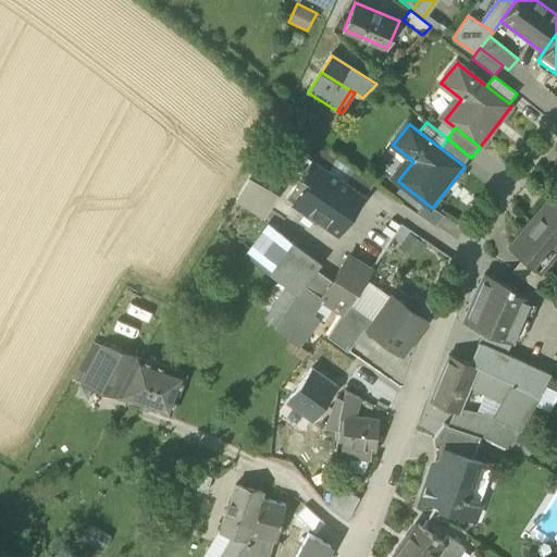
[(465,166),(471,158),(447,138),(441,148),(465,166)]
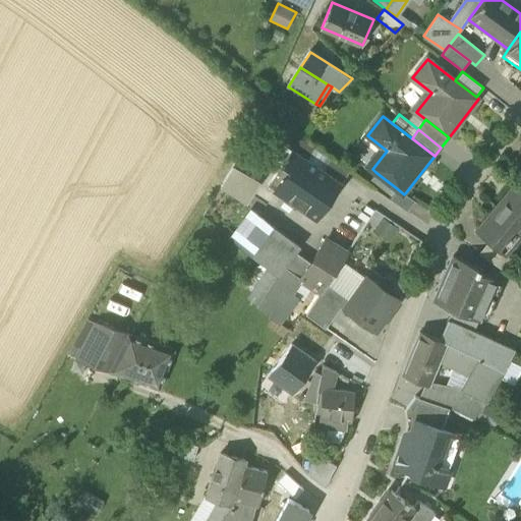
[(339,182),(341,184),(349,172),(292,133),(284,145),(292,151),(293,150),(340,181),(339,182)]
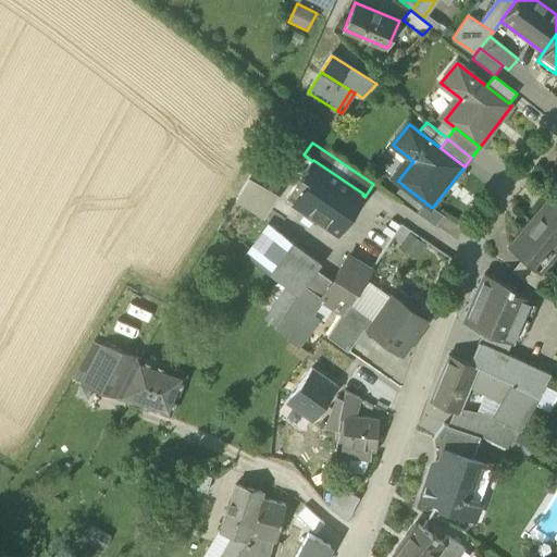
[(259,160),(252,171),(261,176),(268,165),(259,160)]
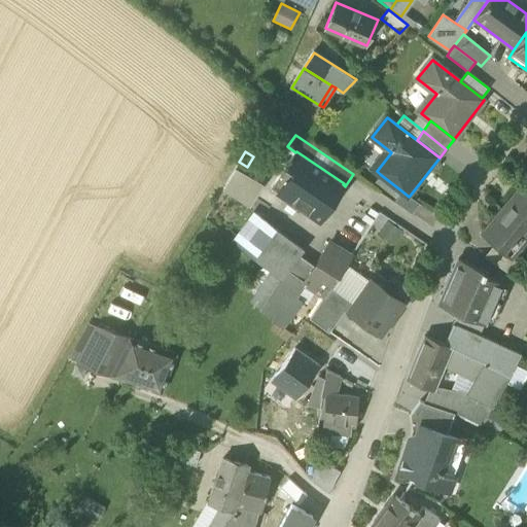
[(282,195),(319,219),(343,184),(344,183),(296,151),(295,152),(286,167),(272,187),(282,195)]
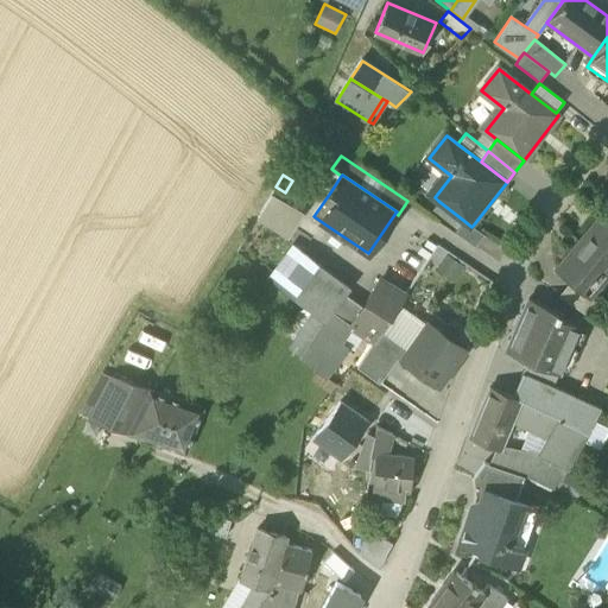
[(276,187),(271,195),(280,201),(285,192),(276,187)]
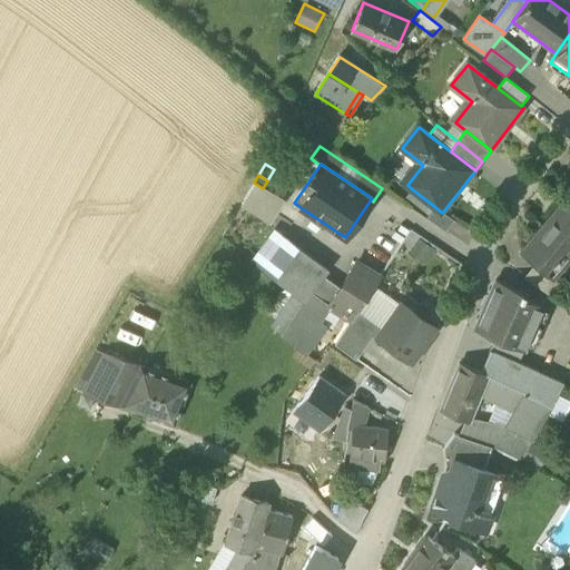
[(283,200),(263,188),(254,183),(242,204),(267,220),(283,200)]
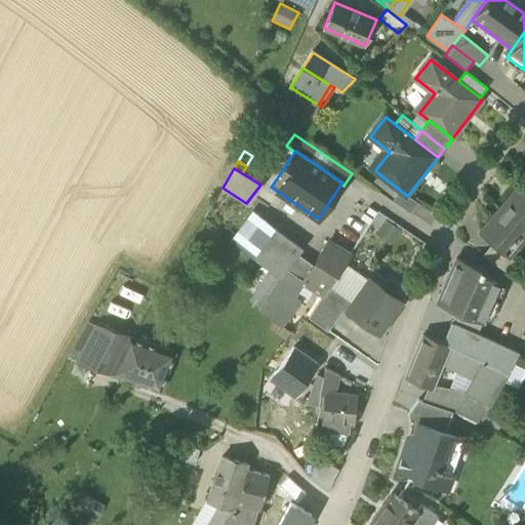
[(395,198),(401,191),(378,173),(373,182),(395,198)]
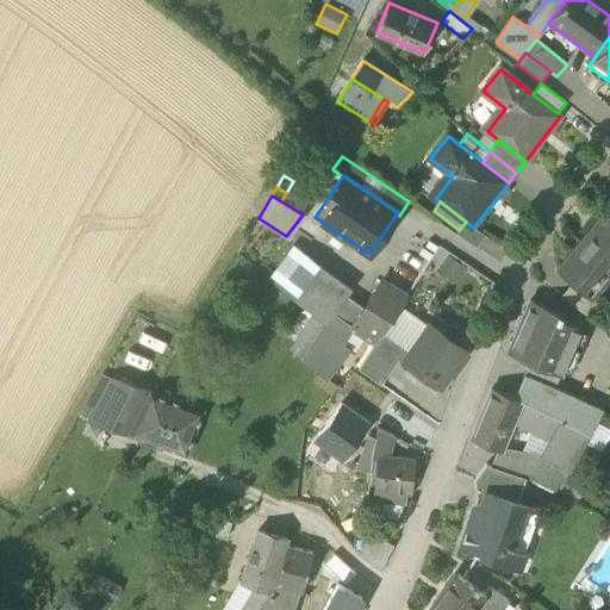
[(571,284),(590,299),(591,298),(584,292),(592,282),(595,285),(599,279),(597,277),(601,272),(609,278),(609,275),(609,222),(603,217),(580,243),(582,246),(560,272),(558,269),(556,272),(571,284)]
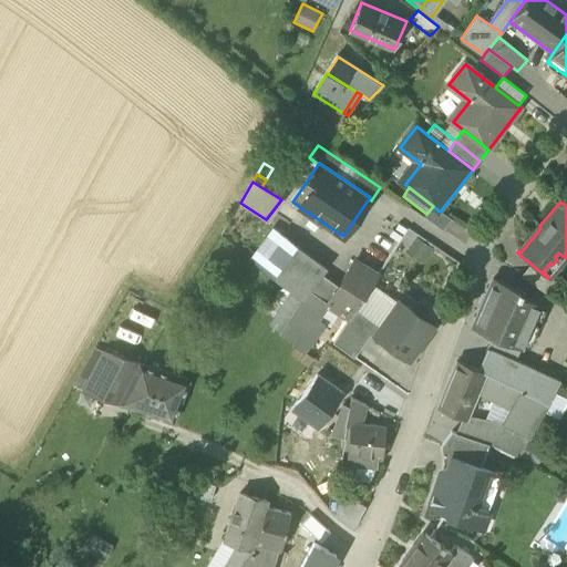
[(452,219),(441,210),(440,212),(433,206),(426,214),(424,217),(443,230),(452,219)]
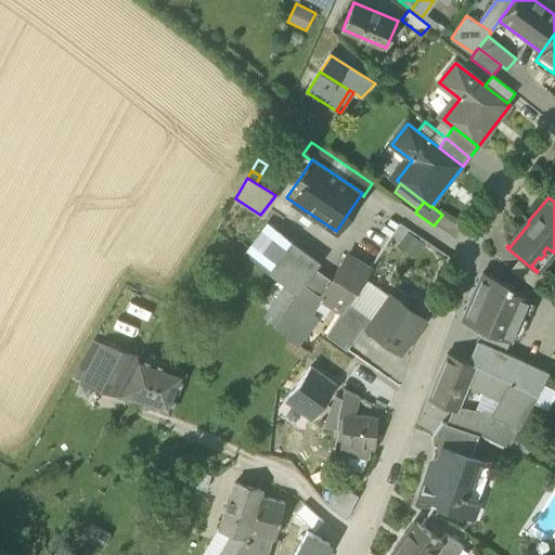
[(529,223),(528,221),(507,245),(510,247),(529,223)]
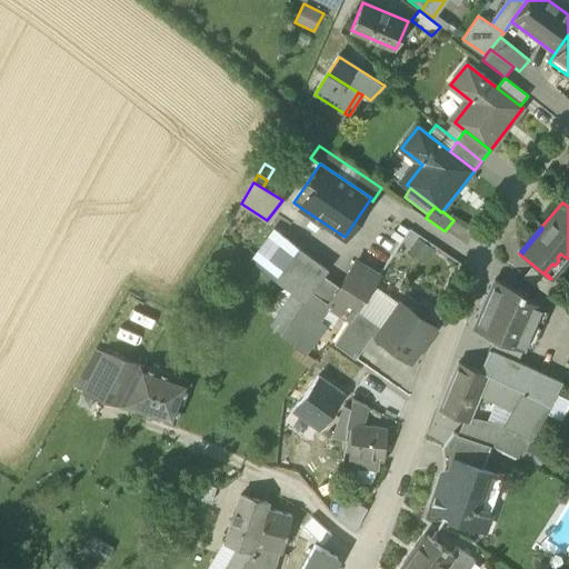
[(251,261),(263,271),(286,239),(272,230),(251,261)]
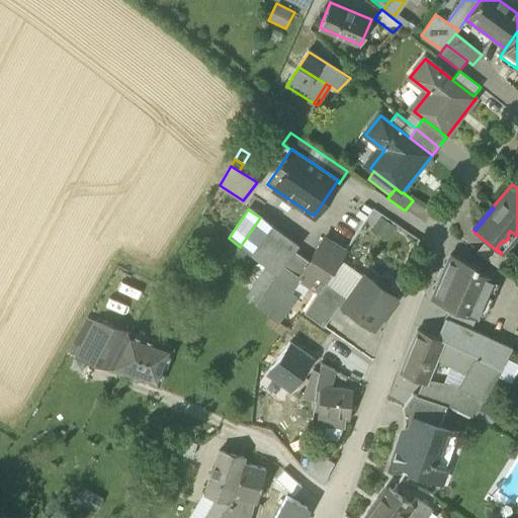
[(386,241),(396,227),(380,217),(371,231),(386,241)]
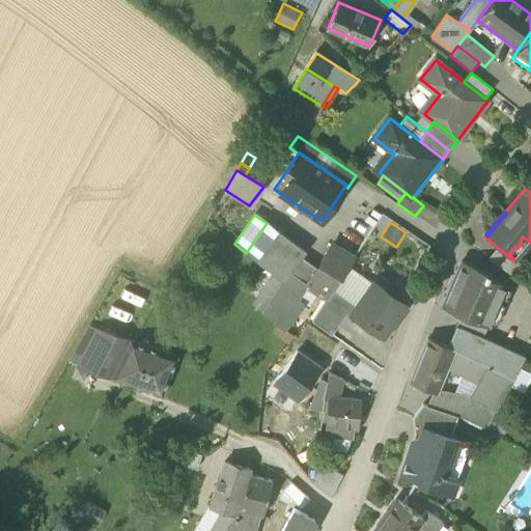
[(246,253),(256,261),(277,230),(267,223),(246,253)]
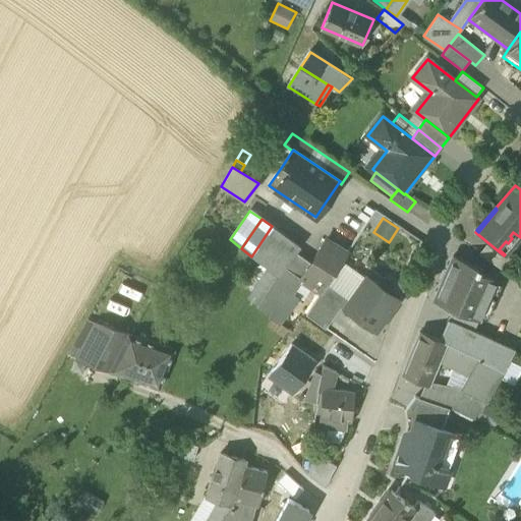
[(300,244),(272,226),(251,256),(267,269),(277,277),(282,270),(301,279),(311,263),(295,252),(300,244)]
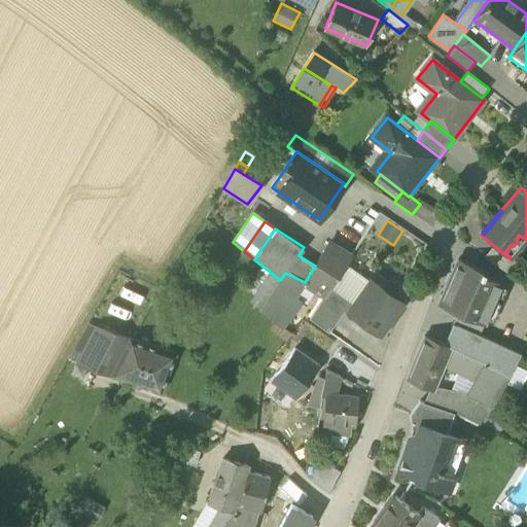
[(504,252),(511,257),(526,240),(519,235),(516,239),(518,241),(514,246),(512,244),(504,252)]
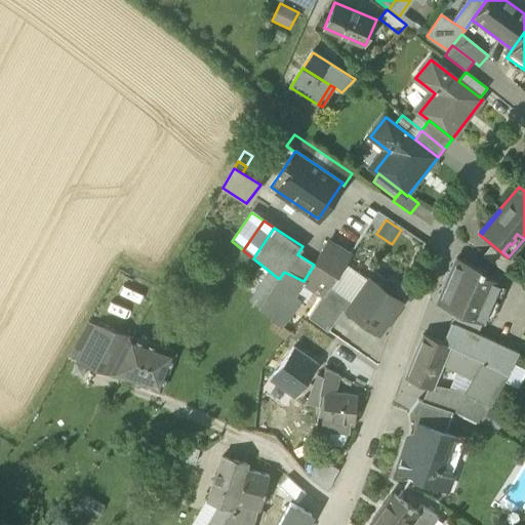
[(324,295),(329,287),(344,265),(350,255),(328,242),(314,265),(304,281),(305,282),(317,290),(323,294),(324,295)]
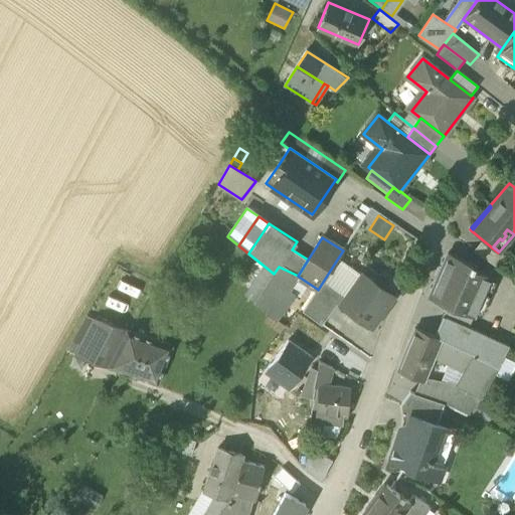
[(473,250),(496,267),(504,256),(499,251),(498,252),(482,239),(473,250)]
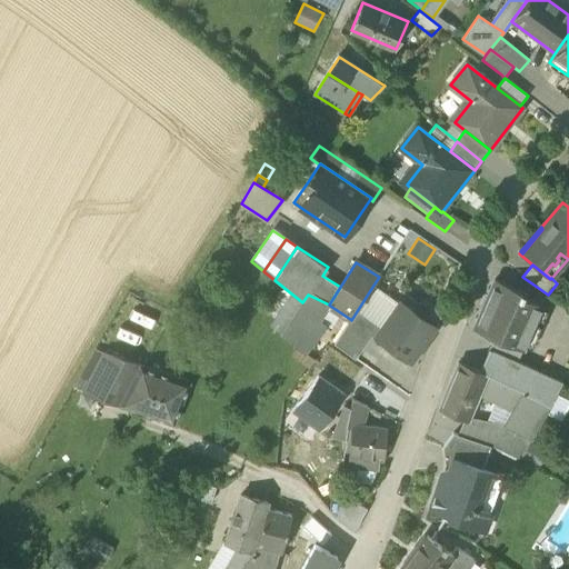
[(522,350),(542,306),(521,297),(522,292),(519,291),(520,290),(495,280),(473,328),(495,338),(522,350)]
